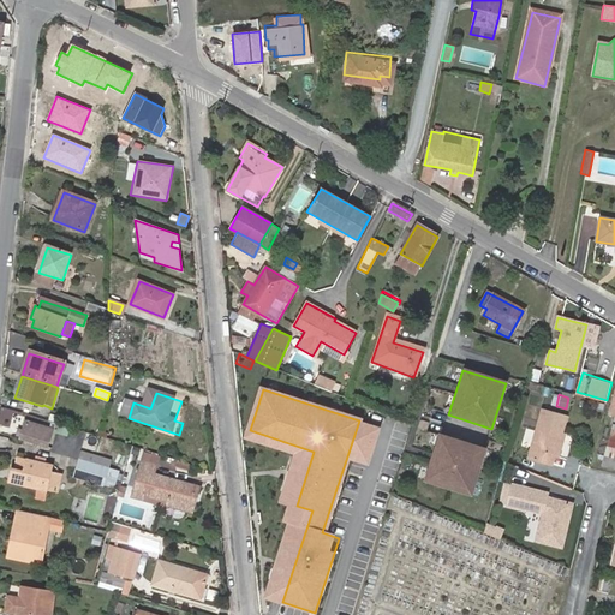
[(551,455),(557,433),(562,416),(538,408),(525,457),(548,463),(550,454),(551,455)]
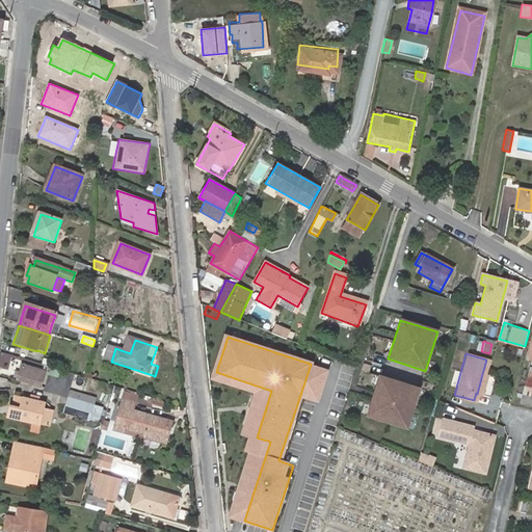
[(531,365),(529,364),(522,392),(517,391),(517,394),(521,395),(520,400),(531,402),(531,365)]
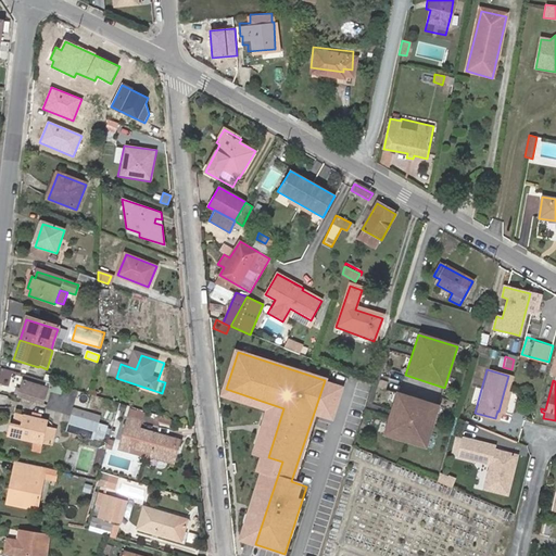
[(46,405),(51,389),(26,381),(21,397),(46,405)]
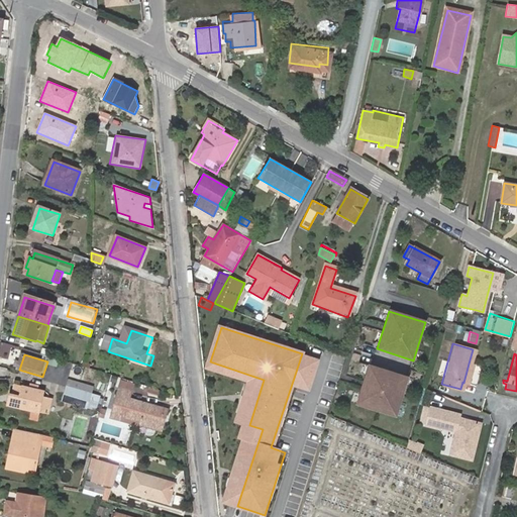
[(395,416),(407,379),(371,367),(358,405),(395,416)]
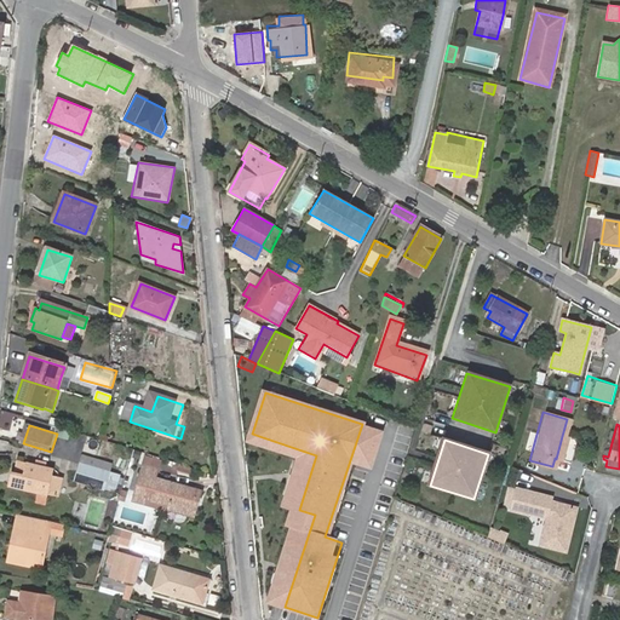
[(82,458),(81,465),(109,472),(110,465),(82,458)]
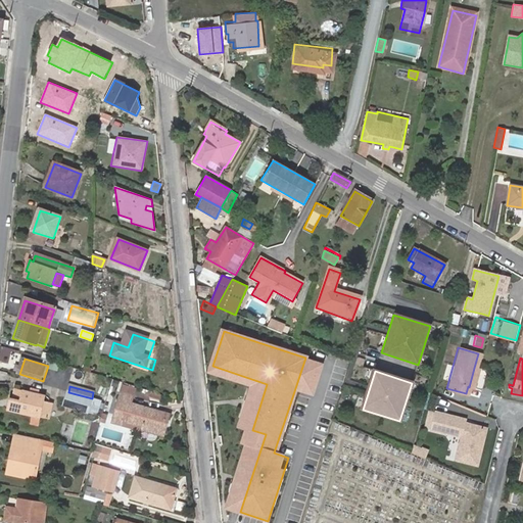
[(40,418),(43,419),(47,405),(48,398),(15,390),(13,399),(11,399),(8,410),(33,416),(40,418)]
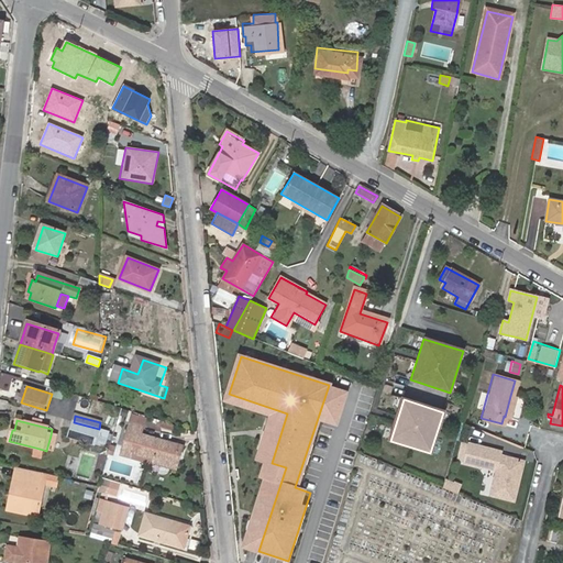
[(175,471),(181,446),(140,434),(143,424),(131,420),(121,455),(133,460),(175,471)]
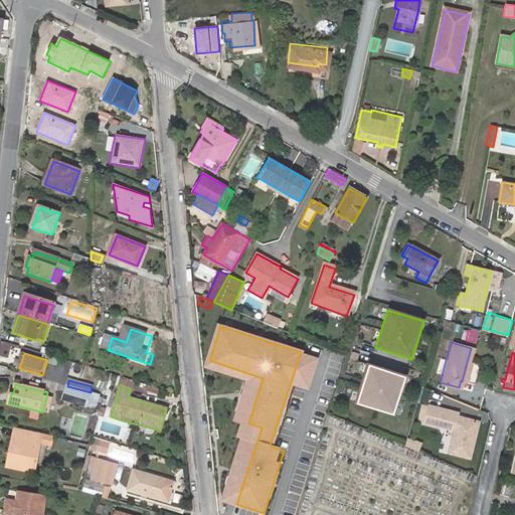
[(63,400),(87,406),(91,392),(67,386),(63,400)]
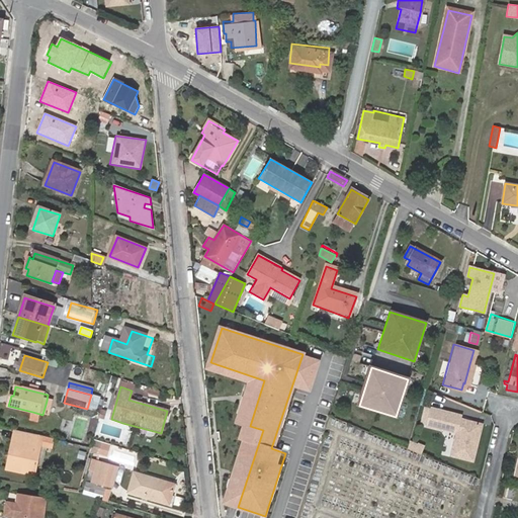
[(98,397),(91,395),(87,409),(94,411),(98,397)]
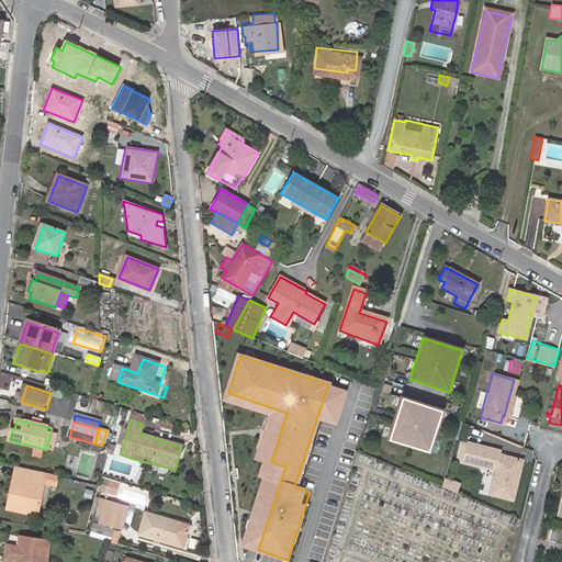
[(57,437),(51,435),(46,450),(54,452),(57,437)]
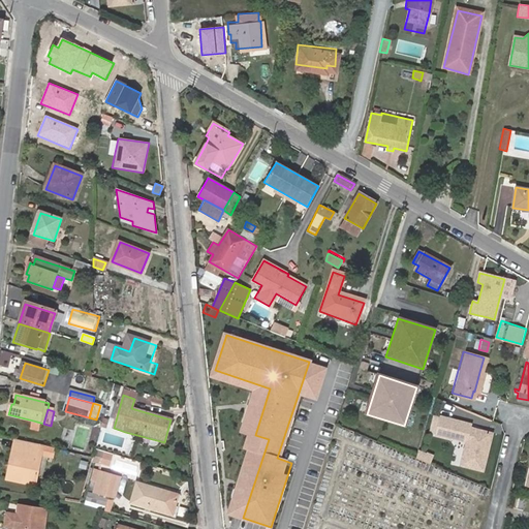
[(435,414),(431,433),(436,434),(440,415),(435,414)]
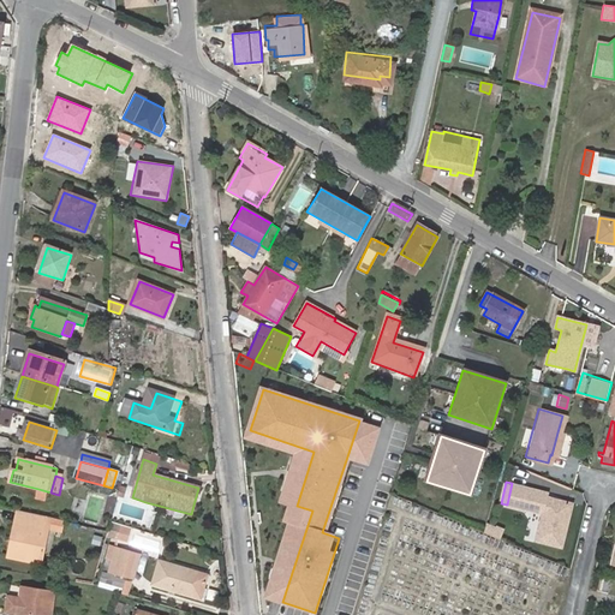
[(127,487),(121,485),(118,497),(124,500),(127,487)]
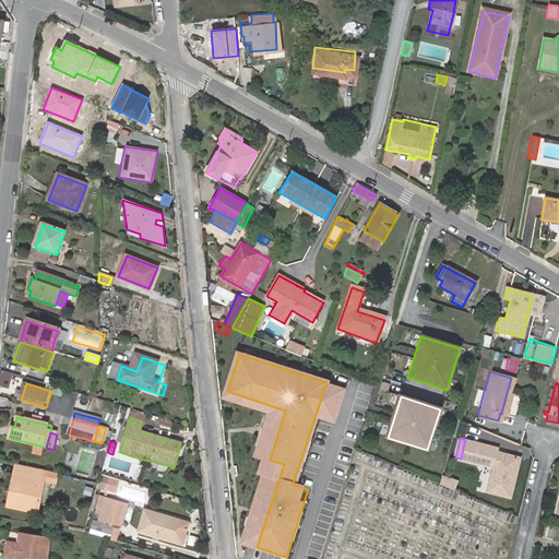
[(43,447),(35,444),(33,452),(40,454),(43,447)]
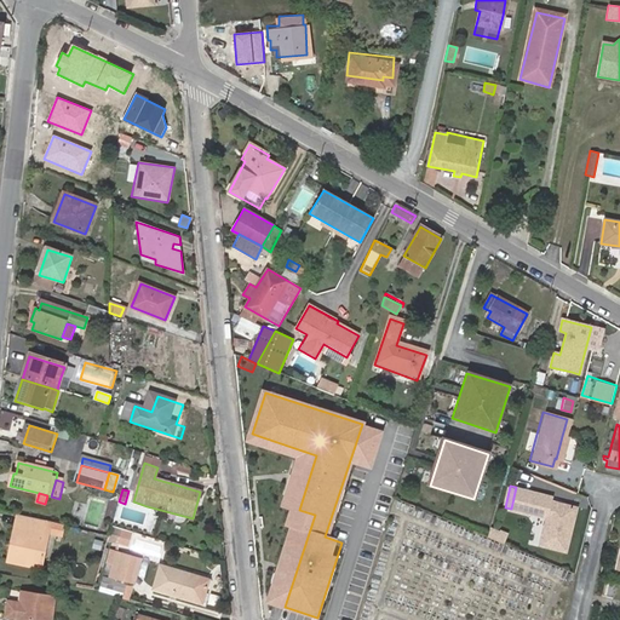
[(566,529),(572,507),(550,503),(539,545),(563,551),(569,530),(566,529)]
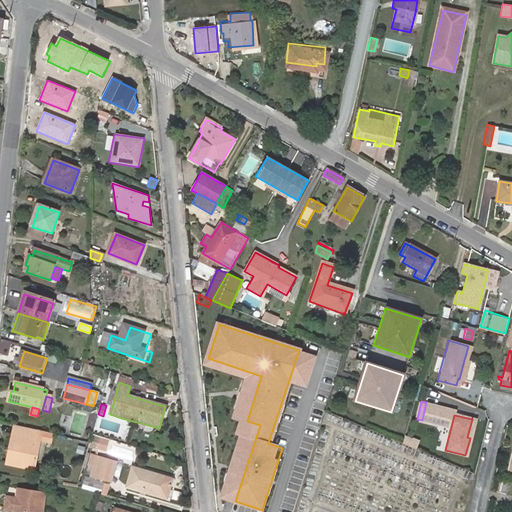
[(41,431),(13,425),(4,462),(33,469),(38,443),(39,440),(41,431)]
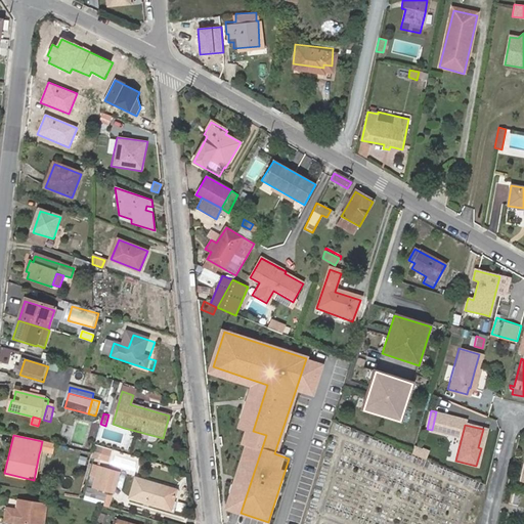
[(40,450),(39,453),(51,455),(54,446),(41,443),(40,450)]
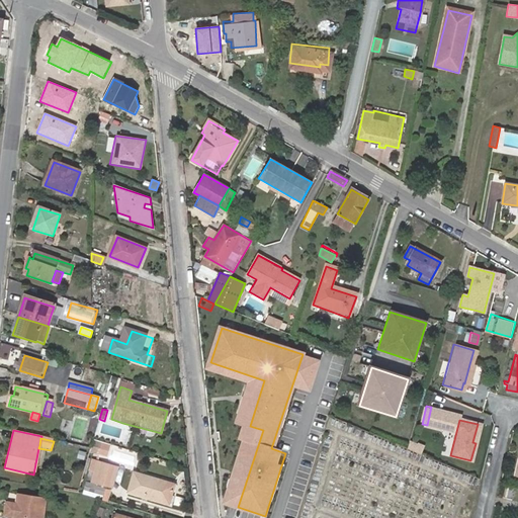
[(102,441),(94,439),(91,451),(98,453),(102,441)]
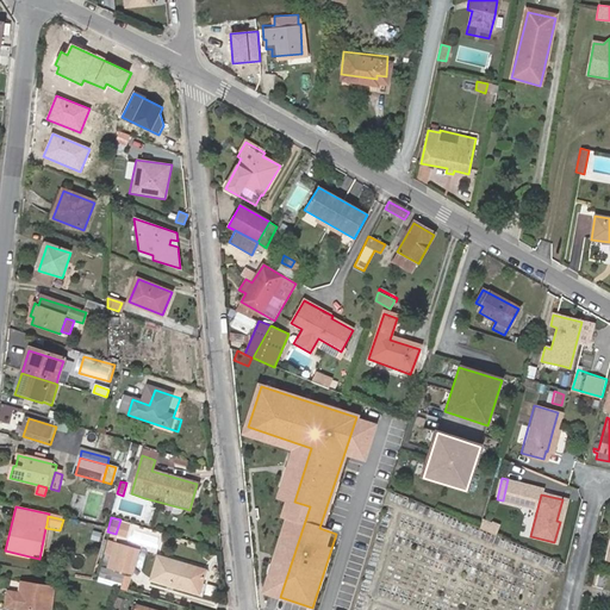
[(491,521),(483,517),(480,527),(489,530),(493,533),(497,523),(491,521)]
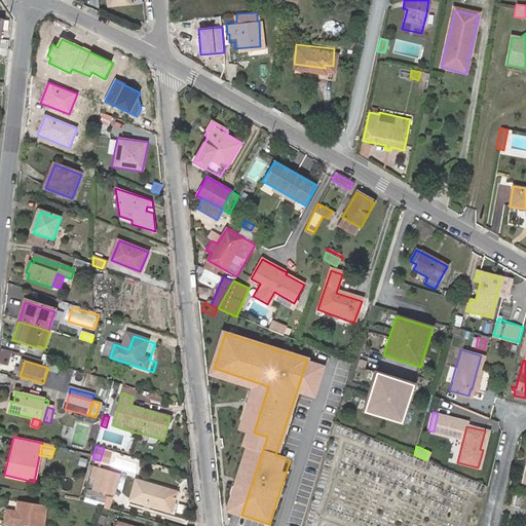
[(111,451),(104,448),(100,460),(107,463),(111,451)]
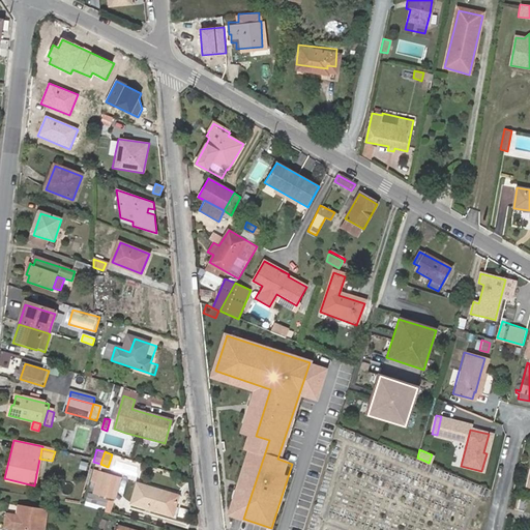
[(114,458),(113,468),(138,472),(140,463),(114,458)]
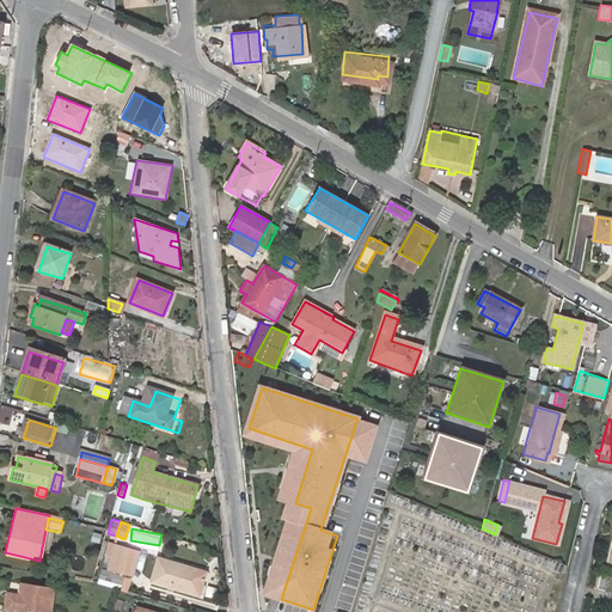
[(102,558),(110,561),(115,544),(106,542),(102,558)]
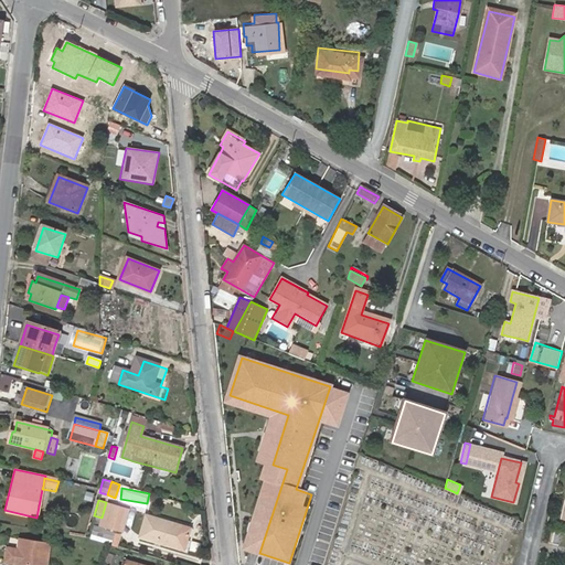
[(106,502),(102,518),(99,524),(116,529),(123,507),(106,502)]
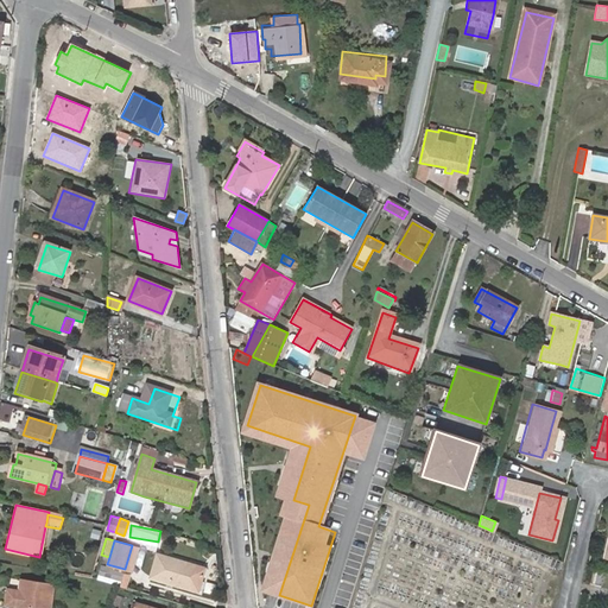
[(132,545),(125,569),(134,571),(140,548),(132,545)]
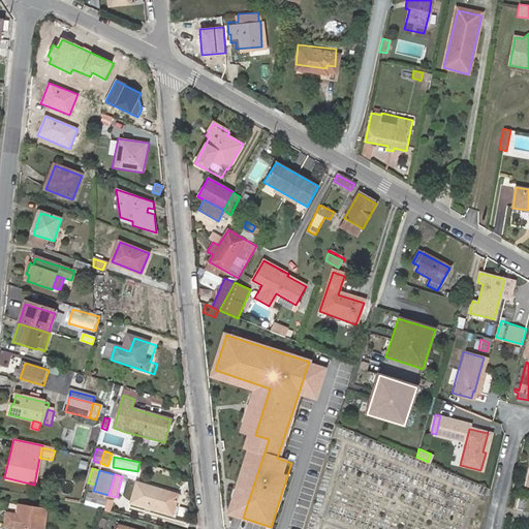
[(177,512),(182,493),(139,484),(135,502),(177,512)]
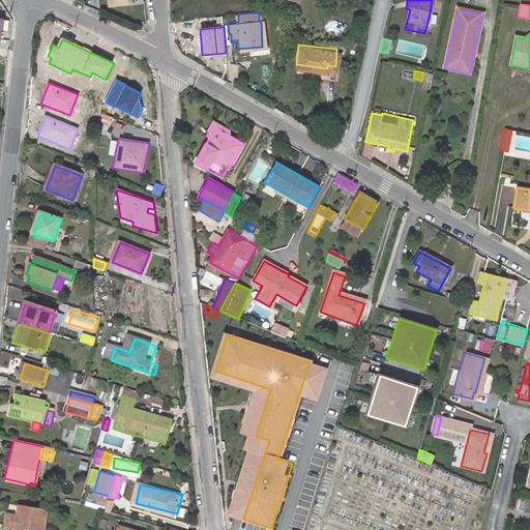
[(93,492),(89,491),(87,499),(107,504),(109,496),(93,492)]
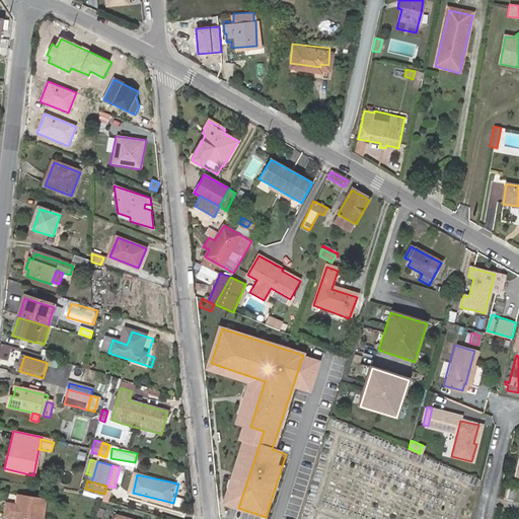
[(43,518),(46,499),(18,495),(17,504),(7,502),(6,515),(15,516),(15,517),(28,518),(43,518)]
